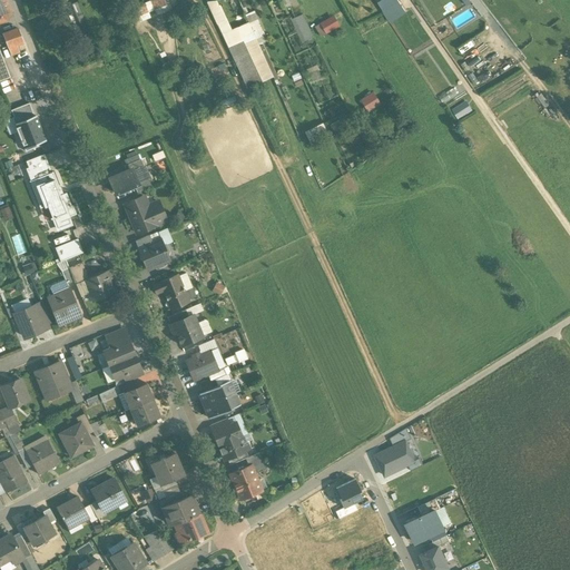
[(11,13),(6,0),(0,0),(0,1),(6,16),(11,13)]
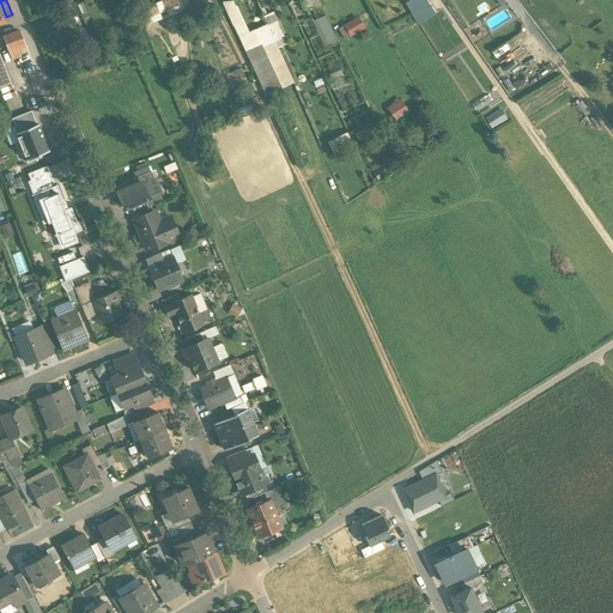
[(180,0),(163,0),(162,1),(167,12),(183,5),(180,0)]
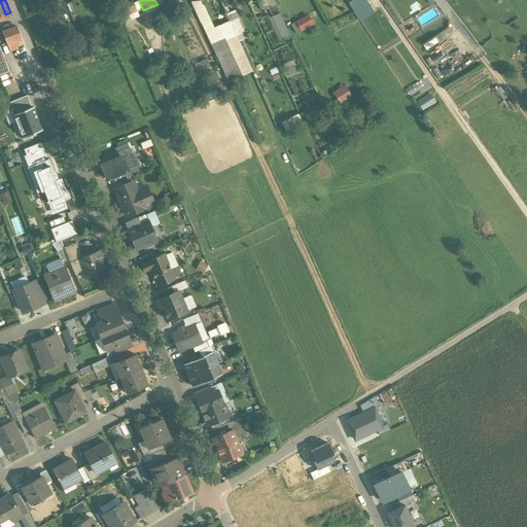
[(257,0),(262,10),(271,6),(271,7),(276,5),(273,0),(257,0)]
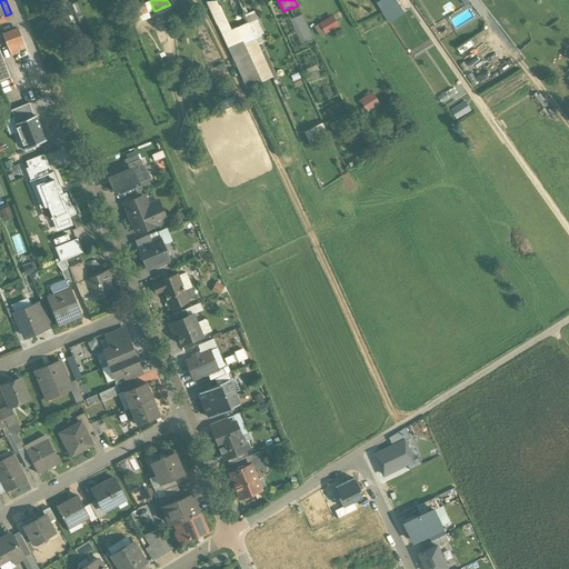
[(396,0),(381,0),(377,3),(383,15),(399,5),(396,0)]
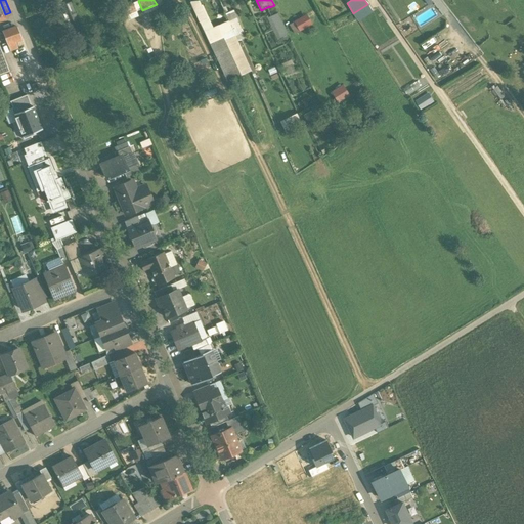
[(212,28),(199,1),(190,2),(227,83),(251,72),(235,37),(228,20),(212,28)]
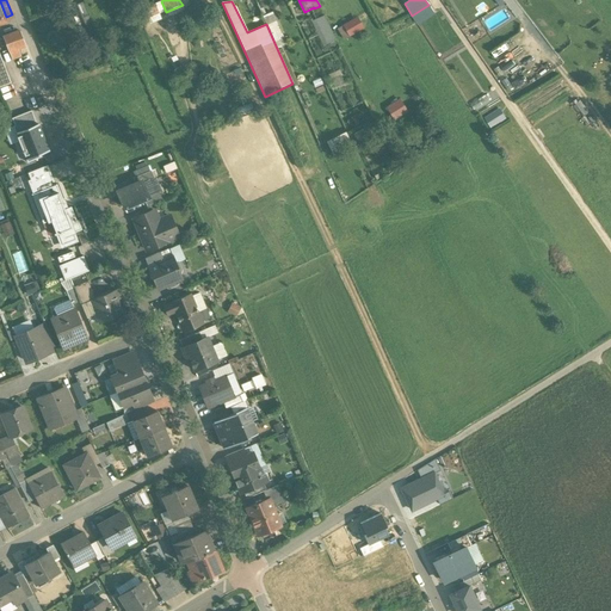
[(82,2),(76,5),(82,18),(88,16),(82,2)]
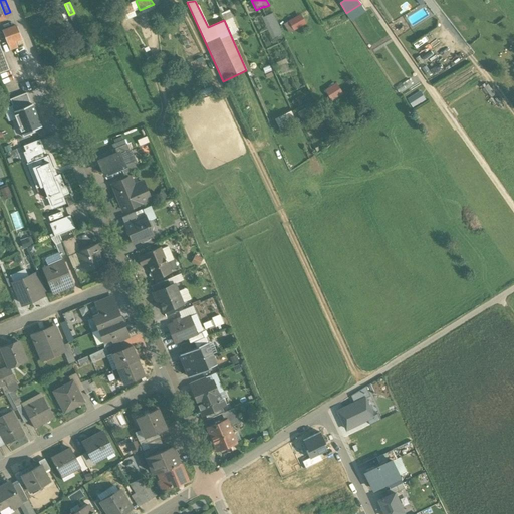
[(124,15),(135,11),(131,4),(121,8),(124,15)]
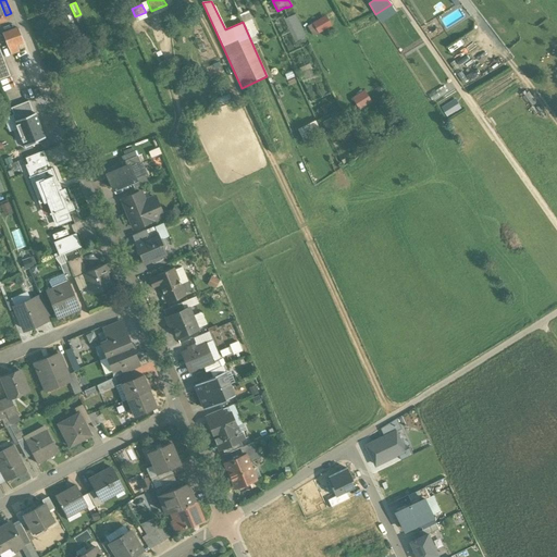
[(391,4),(375,14),(382,24),(397,14),(391,4)]
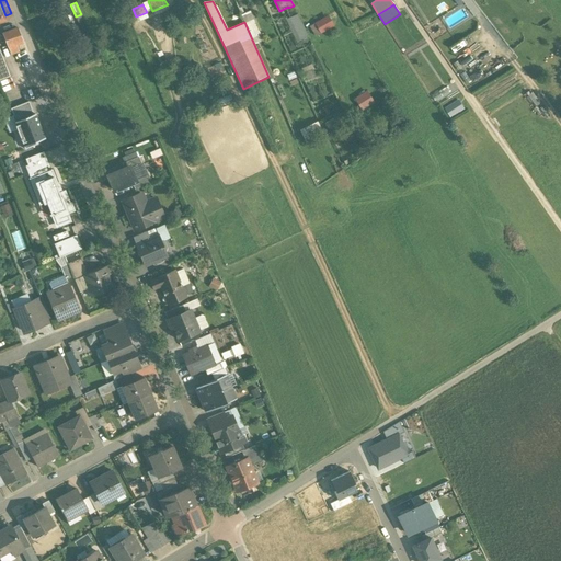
[(244,22),(252,39),(261,35),(251,12),(241,16),(244,22)]
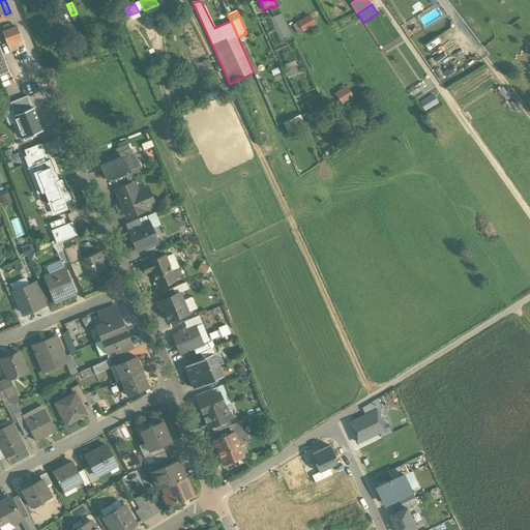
[(283,15),(272,20),(282,40),(292,35),(283,15)]
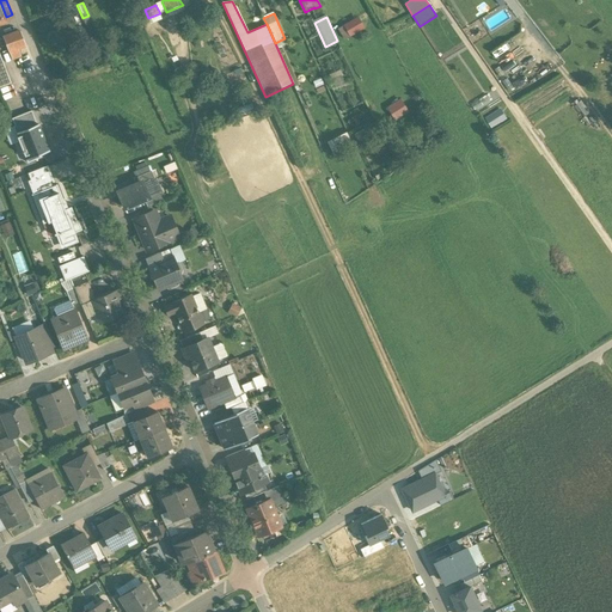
[(360,19),(340,30),(346,40),(365,30),(360,19)]
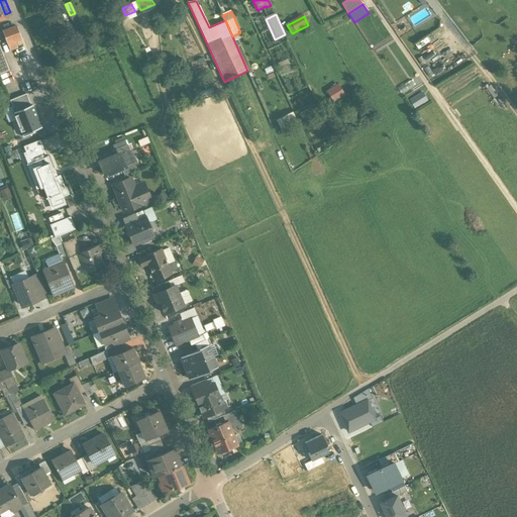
[(16,26),(2,31),(8,43),(14,40),(15,40),(21,38),(16,26)]
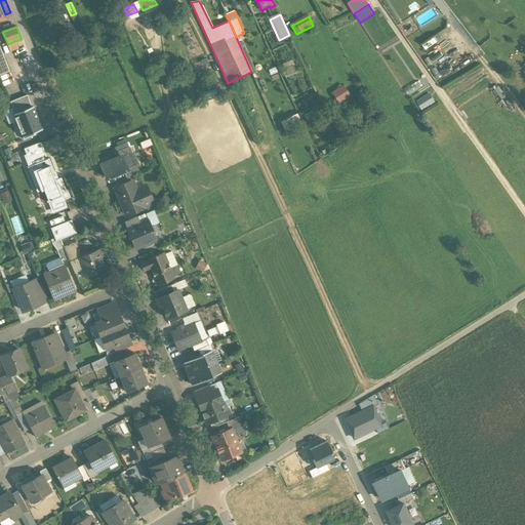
[(14,41),(8,44),(10,50),(17,48),(14,41)]
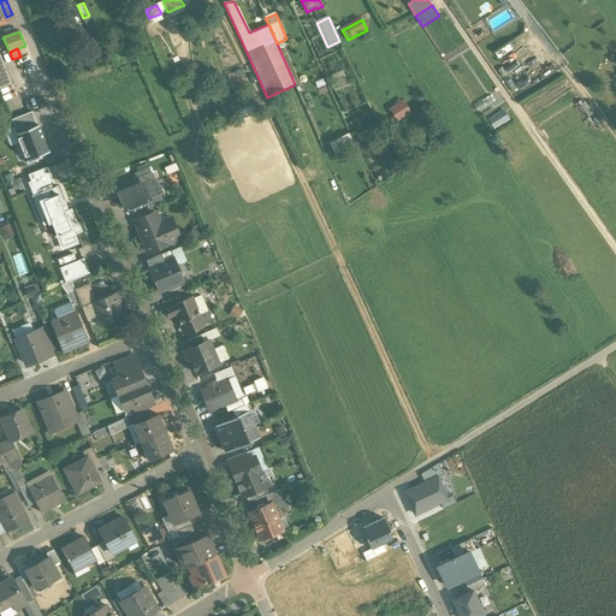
[(0,87),(11,83),(0,57),(0,87)]
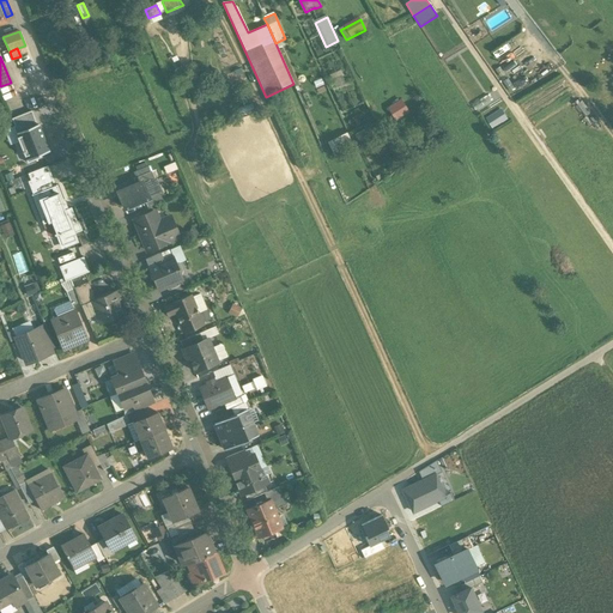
[(402,102),(389,109),(398,121),(411,113),(402,102)]
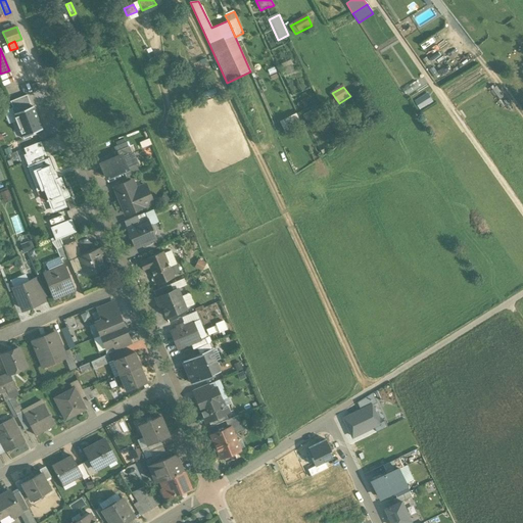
[(10,108),(12,113),(32,106),(27,95),(10,101),(12,107),(10,108)]
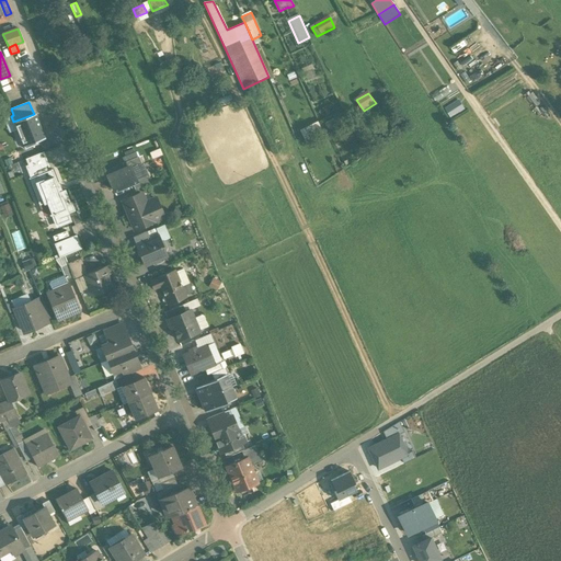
[(460,102),(446,110),(453,119),(467,112),(460,102)]
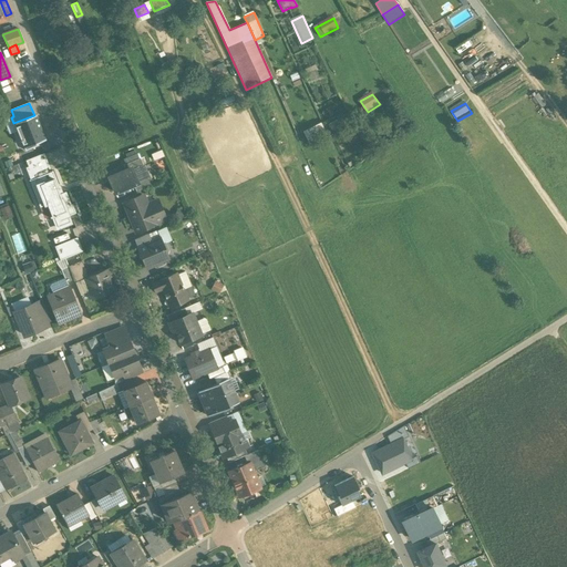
[(13,123),(24,152),(39,146),(38,143),(45,140),(35,114),(34,115),(13,123)]
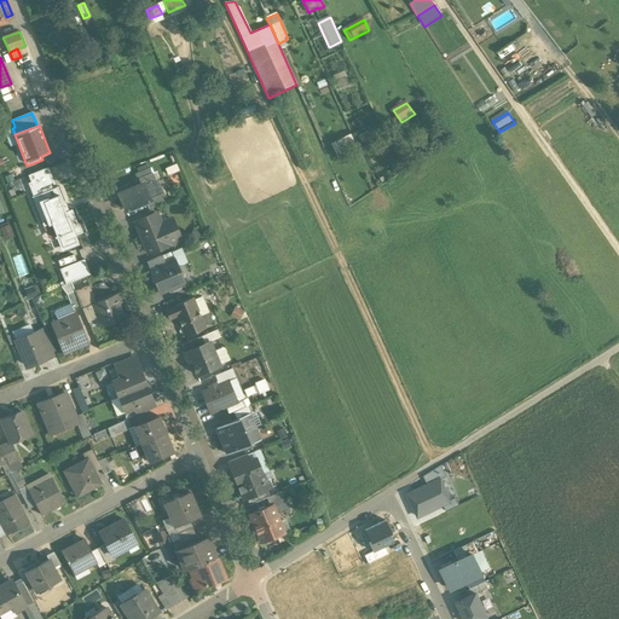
[(33,196),(56,186),(47,167),(28,175),(30,183),(28,183),(33,196)]
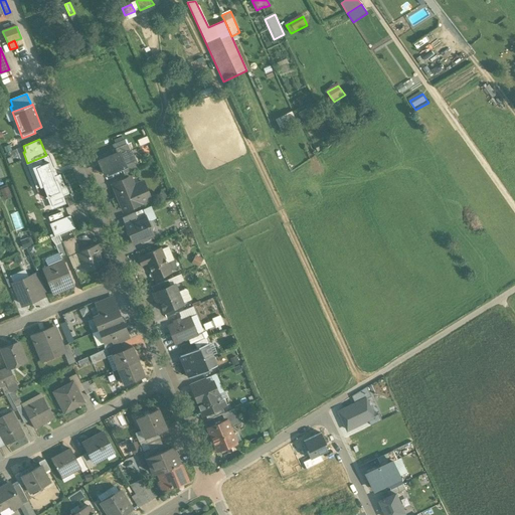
[(143,146),(146,151),(154,148),(150,143),(143,146)]
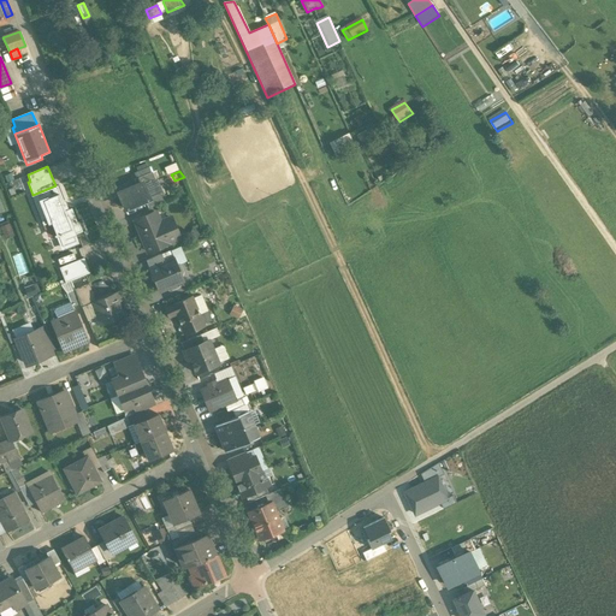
[(150,172),(134,179),(136,187),(143,183),(143,184),(154,179),(150,172)]
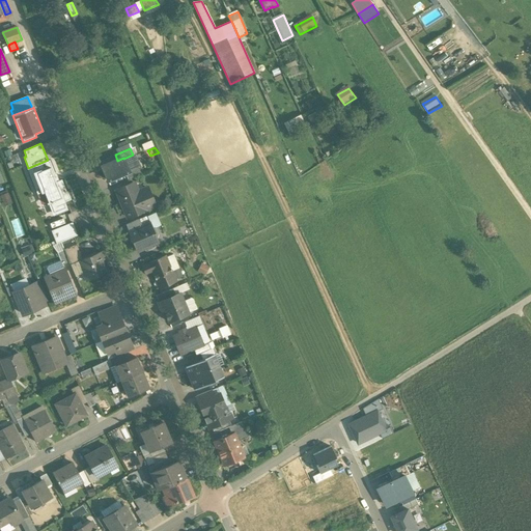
[(117,161),(102,167),(108,180),(124,173),(129,171),(123,159),(123,158),(117,161)]
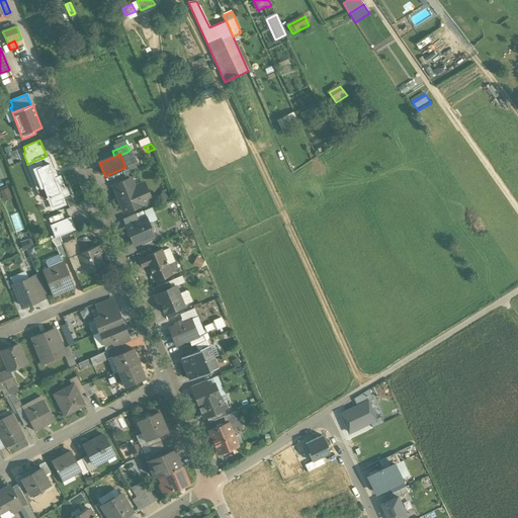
[(27,164),(26,165),(36,190),(42,187),(47,197),(45,197),(46,199),(49,198),(53,208),(65,203),(62,197),(69,194),(66,186),(65,187),(60,175),(55,177),(53,172),(55,172),(48,156),(47,156),(27,164)]
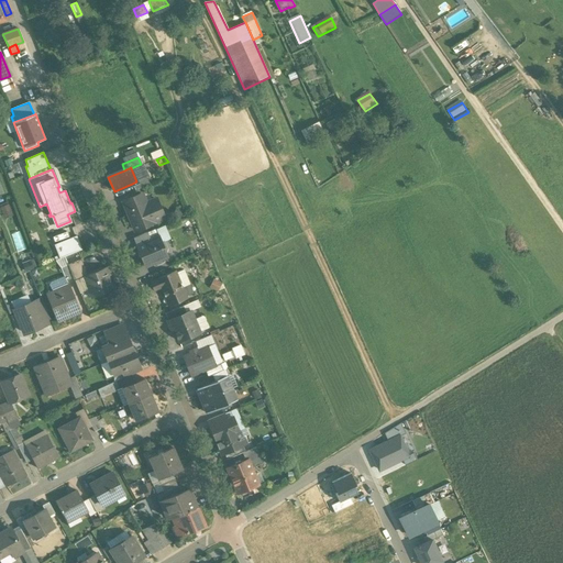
[(146,177),(136,181),(132,184),(134,189),(148,184),(146,177)]
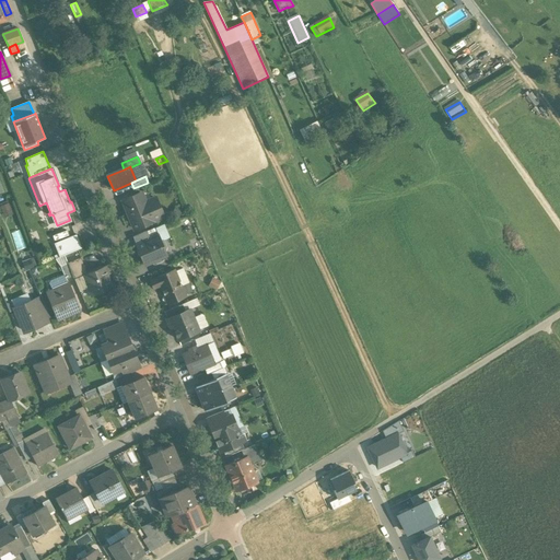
[(142,203),(137,201),(135,196),(123,201),(133,229),(162,218),(154,198),(142,203)]
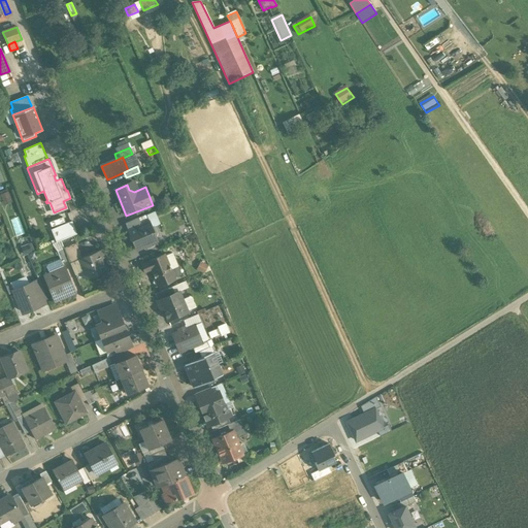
[(7,191),(0,194),(0,195),(4,205),(11,202),(7,191)]
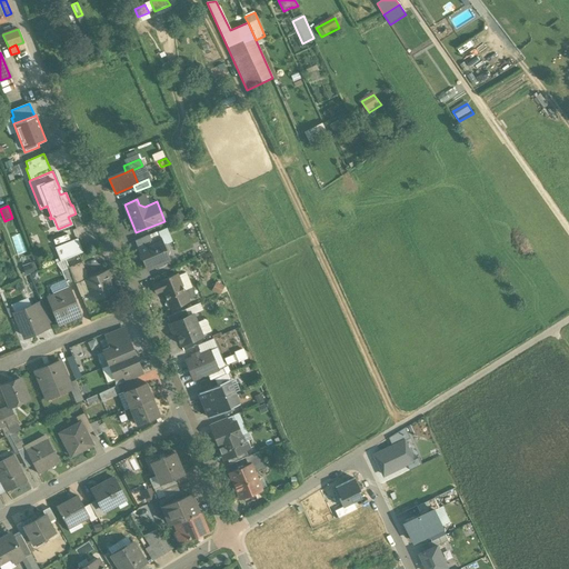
[(12,236),(18,255),(26,252),(21,233),(12,236)]
